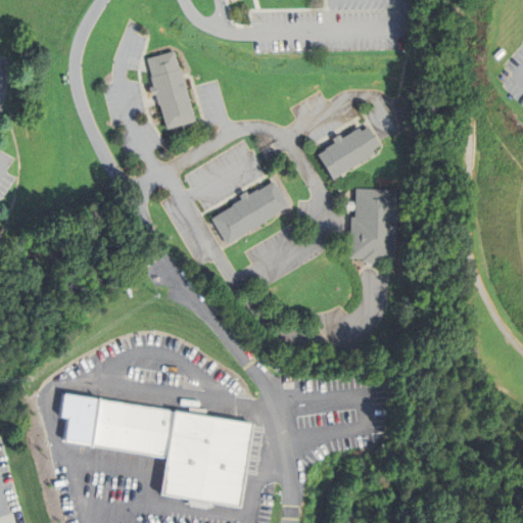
[(196,121),(181,67),(180,68),(175,50),(147,57),(152,76),(151,76),(153,86),(149,87),(151,95),(155,93),(158,104),(160,104),(167,129),(196,121)]
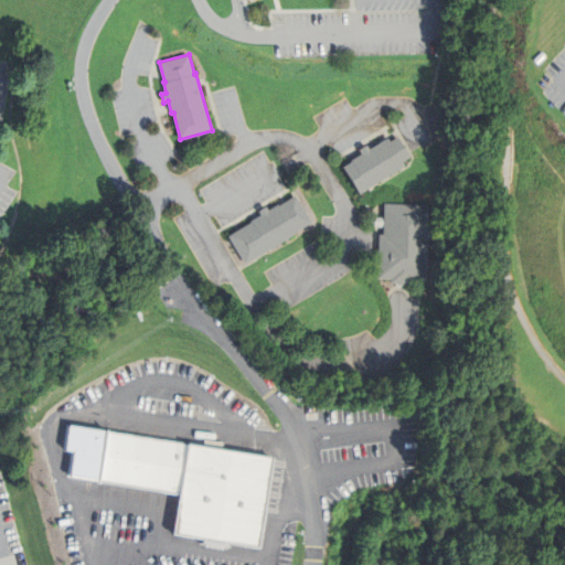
[(360,190),(406,162),(404,158),(411,155),(398,134),(391,138),(388,136),(371,146),(368,141),(360,147),(363,150),(351,158),(352,159),(344,163),(360,190)]
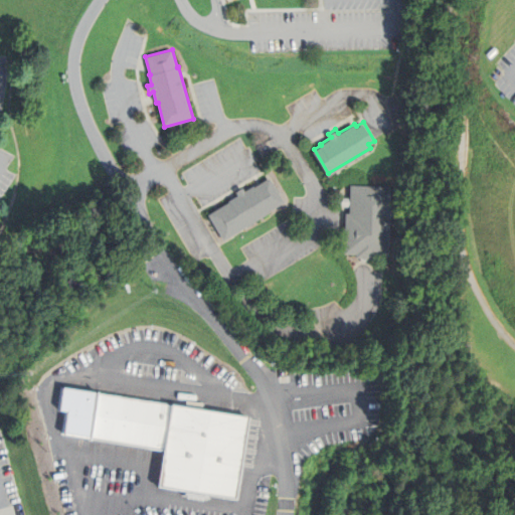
[(208,213),(229,200),(228,198),(238,193),(236,190),(243,185),(244,189),(253,183),(254,185),(271,175),(285,199),(270,209),(270,210),(223,237),(208,213)]
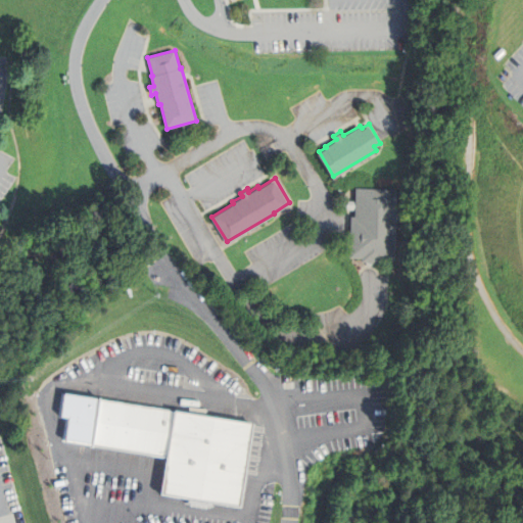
[(395,255),(397,188),(355,187),(355,215),(350,215),(350,254),(363,254),(363,258),(383,259),(383,255),(395,255)]
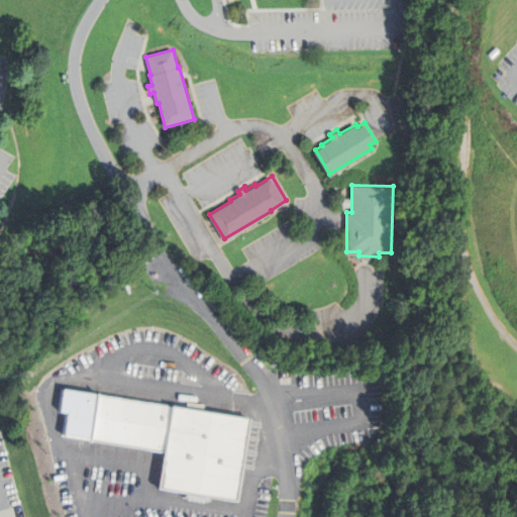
[(235,500),(158,488),(164,450),(89,438),(97,393),(248,418),(235,500)]
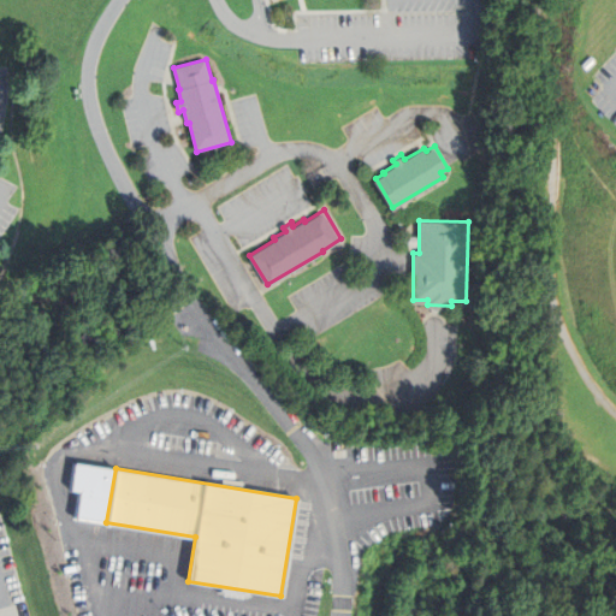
[(92,521),(94,501),(108,503),(105,522),(92,521)]
